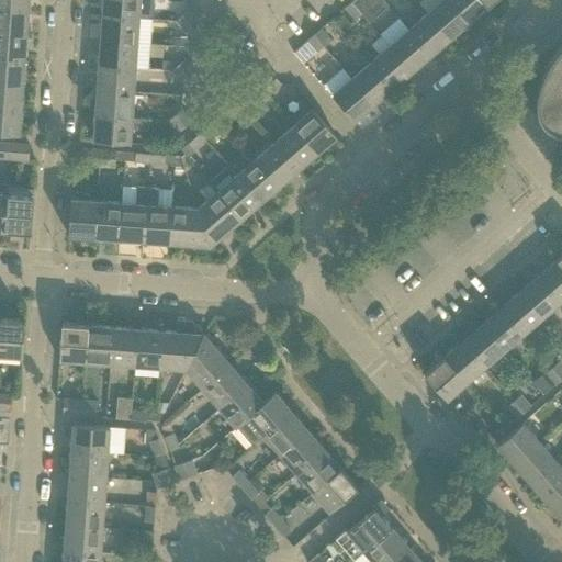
[(0,0),(0,8),(27,10),(27,0),(0,0)]
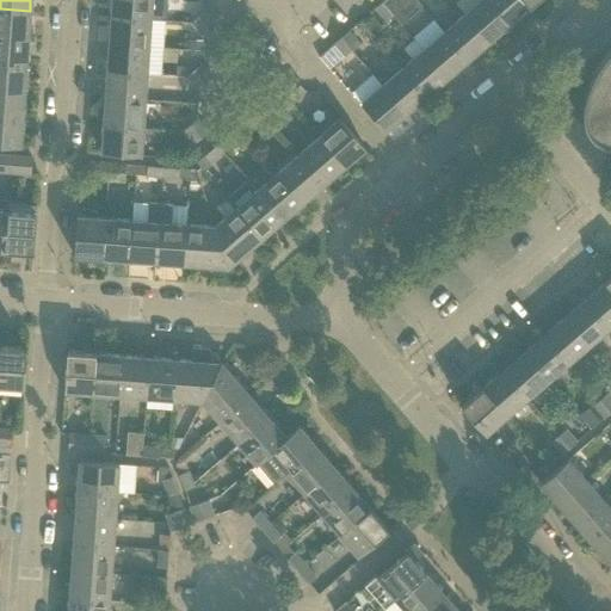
[(111,0),(111,17),(150,19),(150,20),(165,22),(166,0),(111,0)]
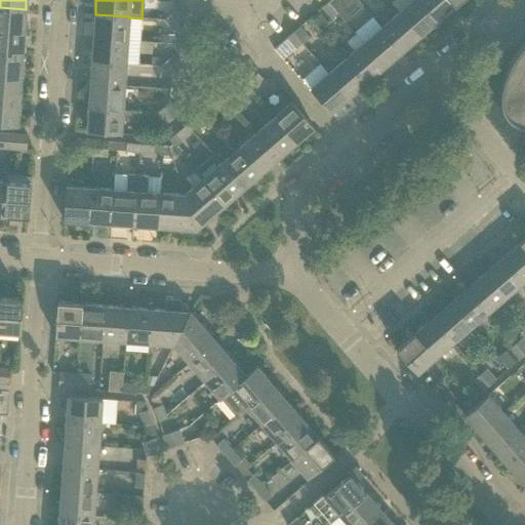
[(329,0),(326,3),(335,14),(337,13),(345,21),(362,5),(357,0),(329,0)]
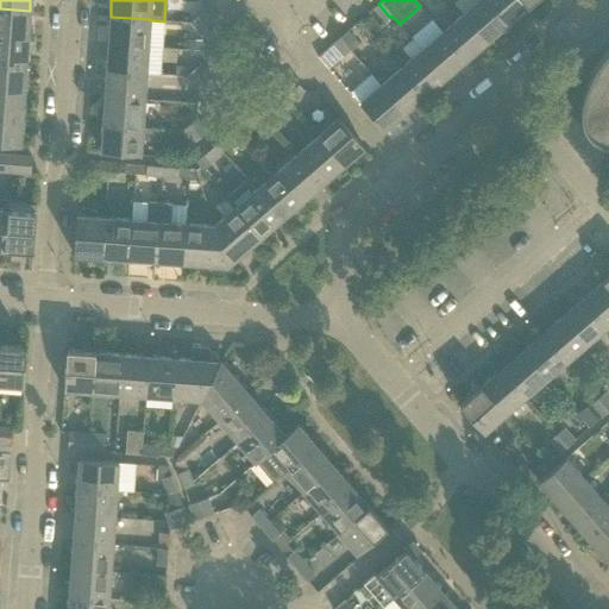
[(479,0),(478,0),(459,17),(483,45),(503,27),(479,0)]
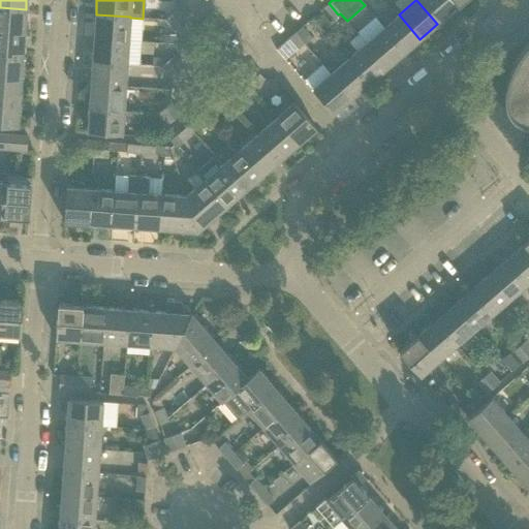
[(446,0),(416,0),(437,24),(455,8),(446,0)]
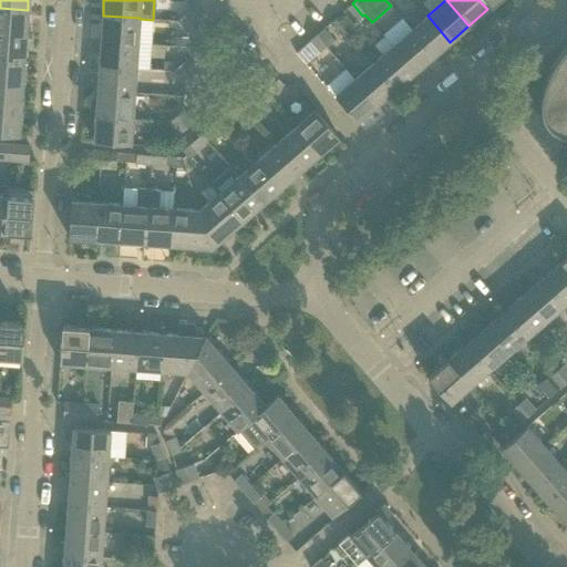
[(478,0),(487,9),(497,0),(478,0)]
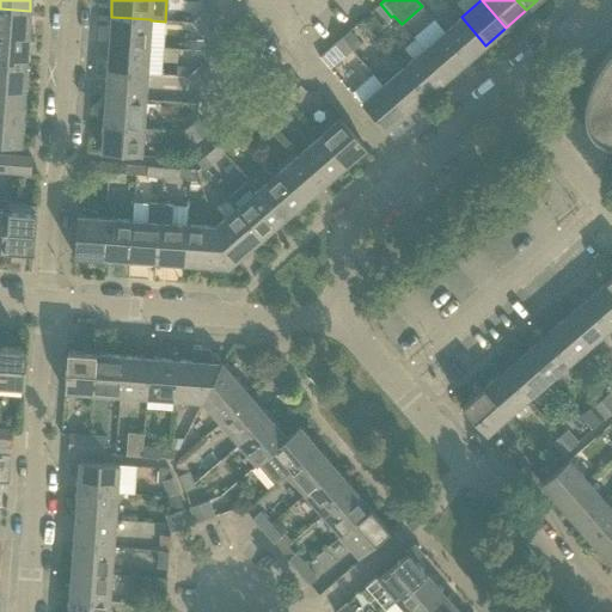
[(391,17),(380,4),(375,8),(386,22),(391,17)]
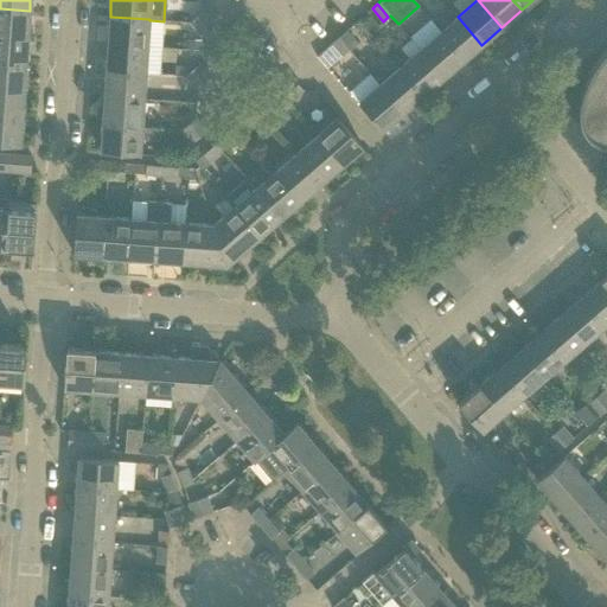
[(0,36),(27,38),(30,11),(0,8),(0,36)]
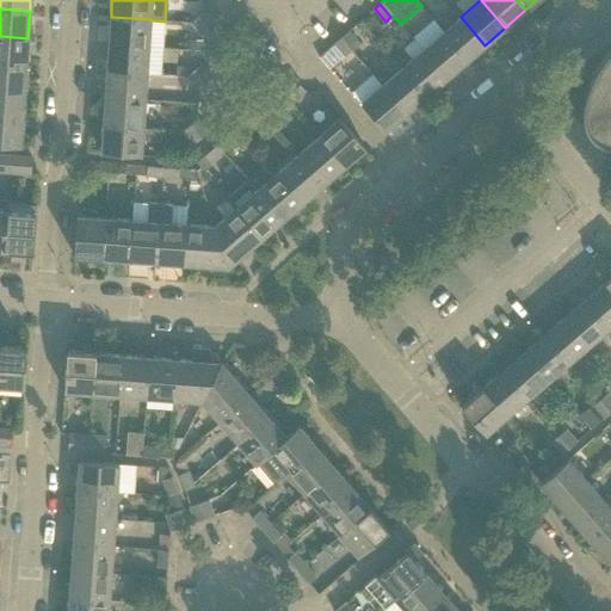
[(204,11),(197,17),(209,30),(216,24),(204,11)]
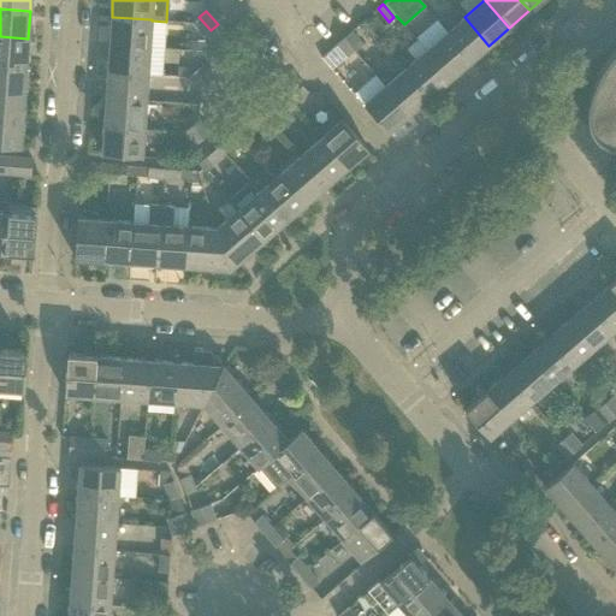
[(112,17),(110,45),(149,47),(152,19),(112,17)]
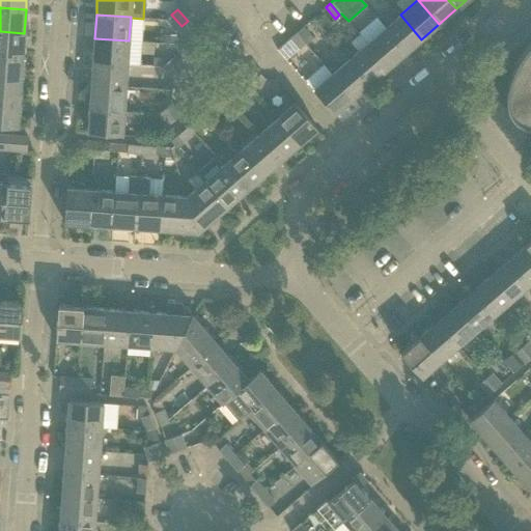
[(182,26),(171,15),(166,20),(175,31),(182,26)]
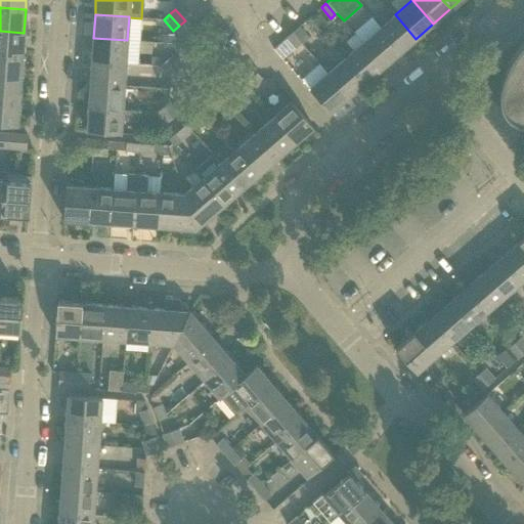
[(395,14),(378,30),(398,53),(416,39),(395,14)]
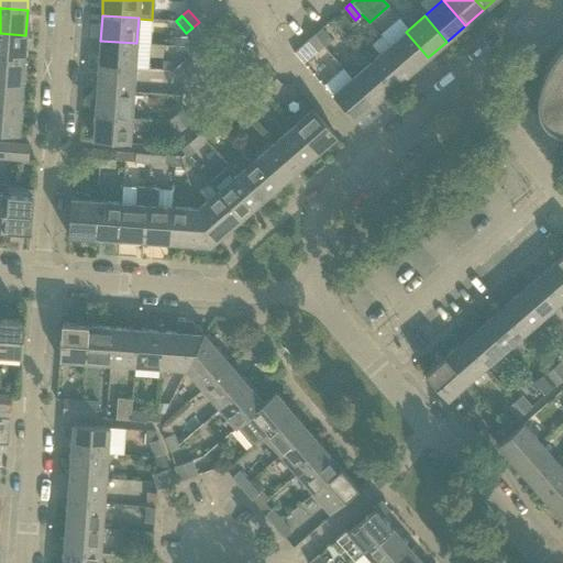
[(320,29),(313,35),(323,47),(330,41),(320,29)]
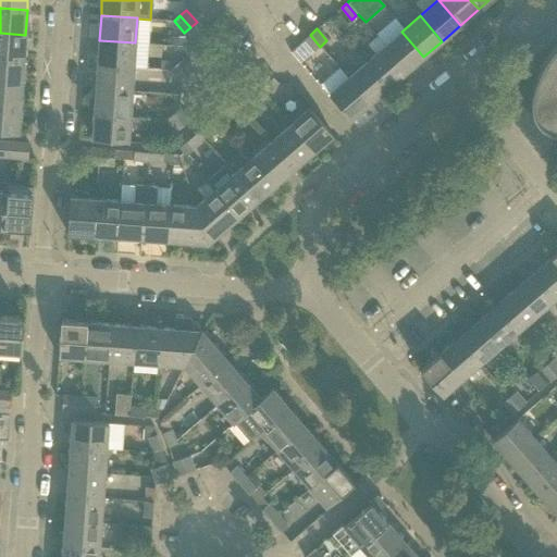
[(401,32),(384,47),(406,72),(423,57),(401,32)]
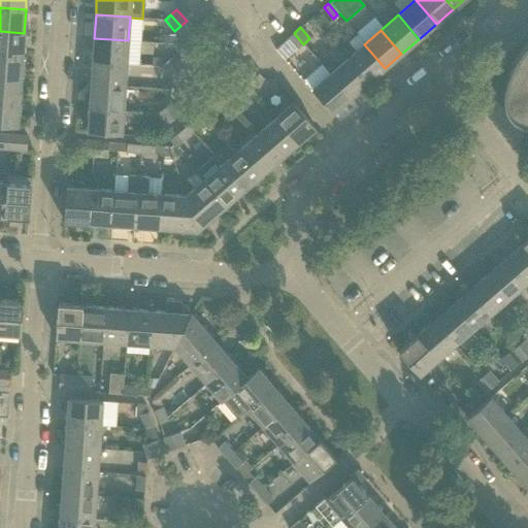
[(0,54),(23,57),(24,33),(0,31),(0,54)]
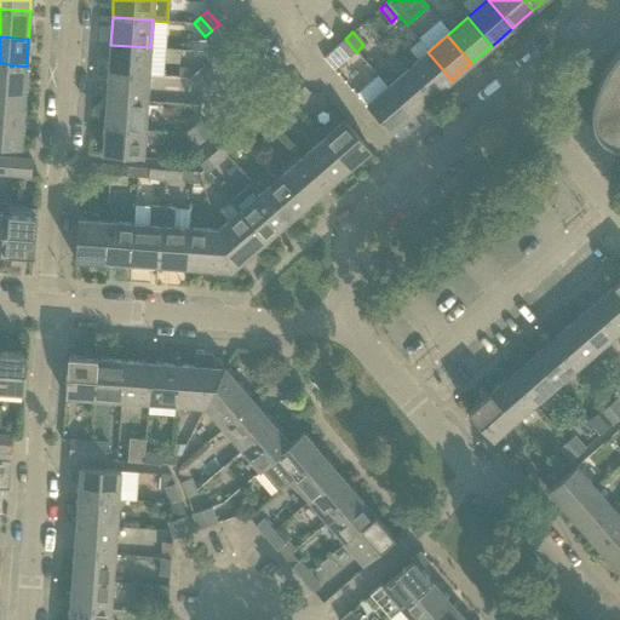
[(356,52),(345,39),(338,45),(350,58),(356,52)]
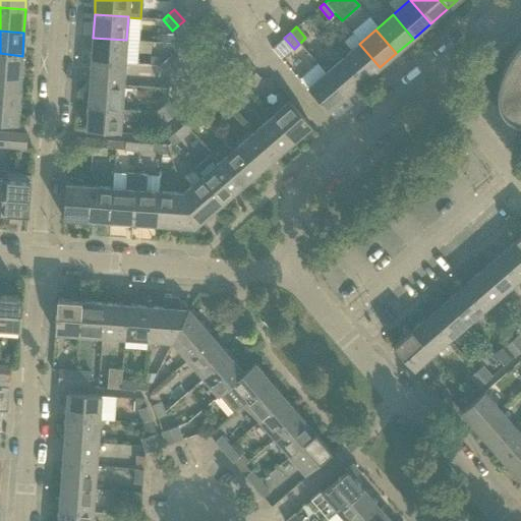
[(93,38),(91,60),(124,63),(124,64),(136,65),(138,42),(126,42),(126,40),(93,38)]
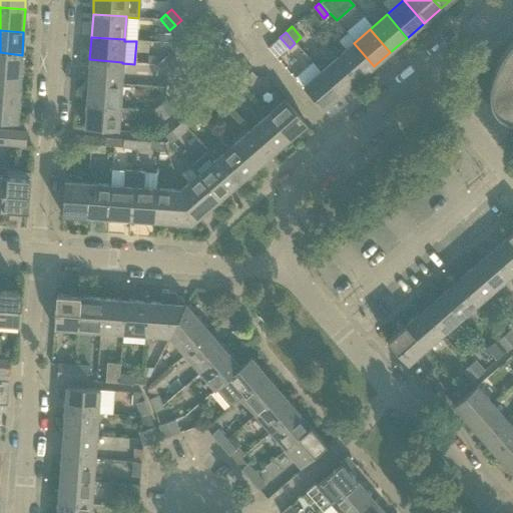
[(512,41),(509,46),(504,53),(500,59),(496,66),(494,73),(491,80),(490,88),(489,95),(489,97),(489,100),(490,102),(491,104),(491,107),(493,109),(494,111),(495,113),(497,114),(498,116),(500,117),(502,119),(506,121),(508,121),(512,122),(512,41)]
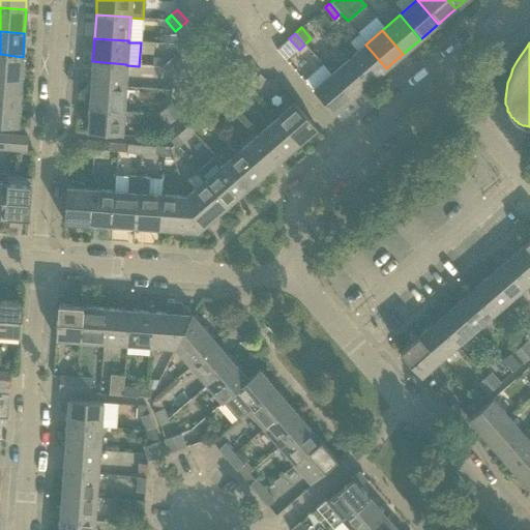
[(365,45),(348,60),(369,84),(386,68),(365,45)]
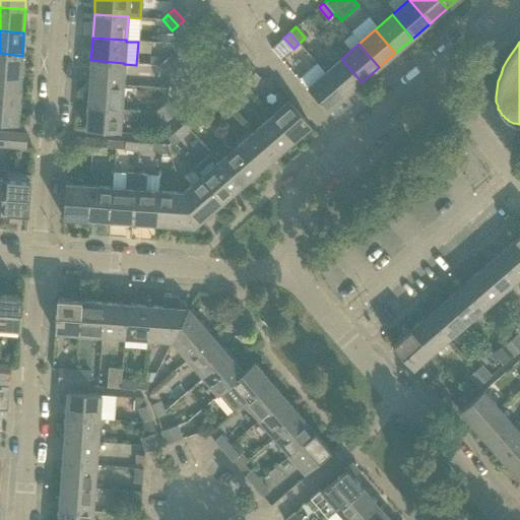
[(0,53),(0,76),(20,78),(22,56),(0,53)]
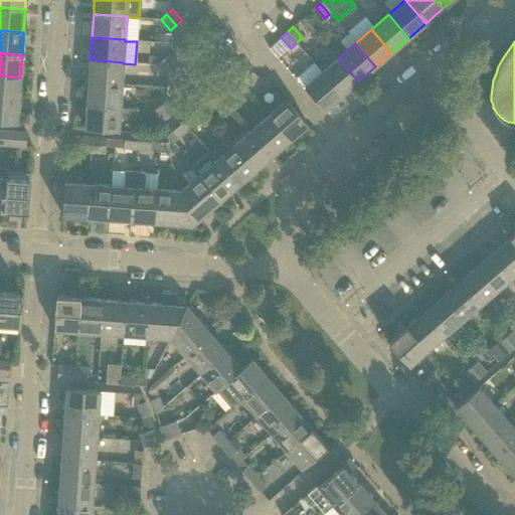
[(169,54),(163,59),(172,70),(178,65),(169,54)]
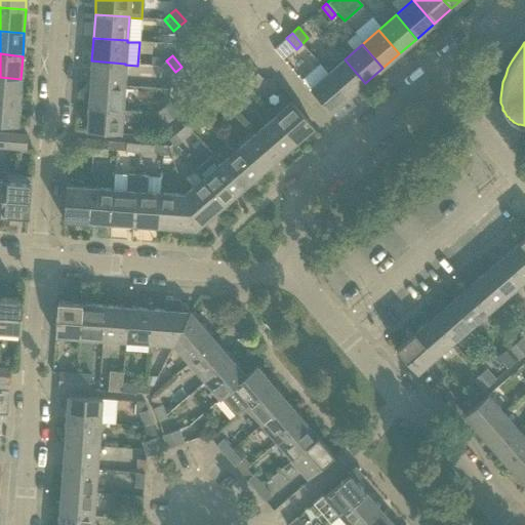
[(345,59),(327,74),(348,97),(365,83),(345,59)]
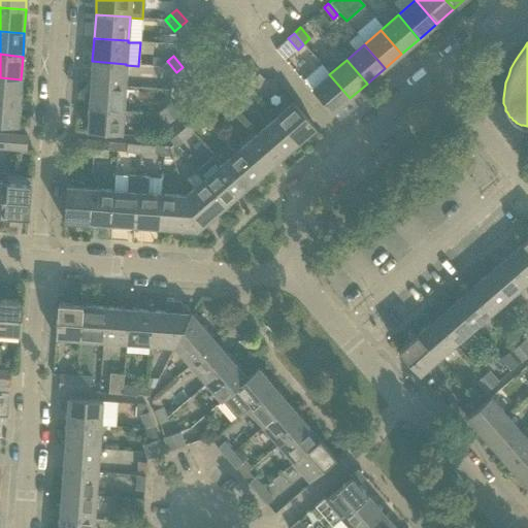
[(92,61),(91,85),(125,88),(126,64),(92,61)]
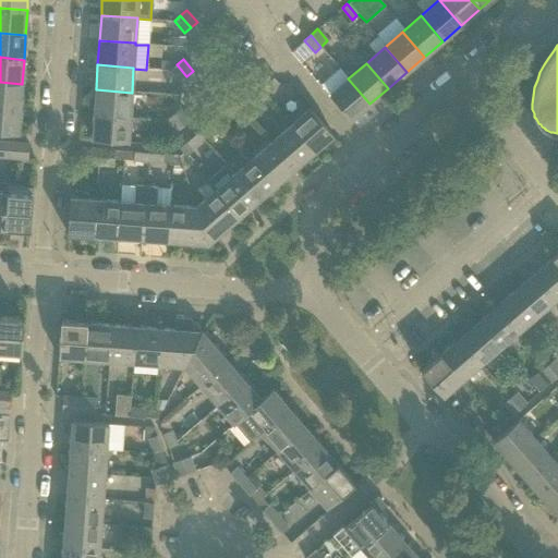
[(186,76),(177,64),(170,70),(181,82),(186,76)]
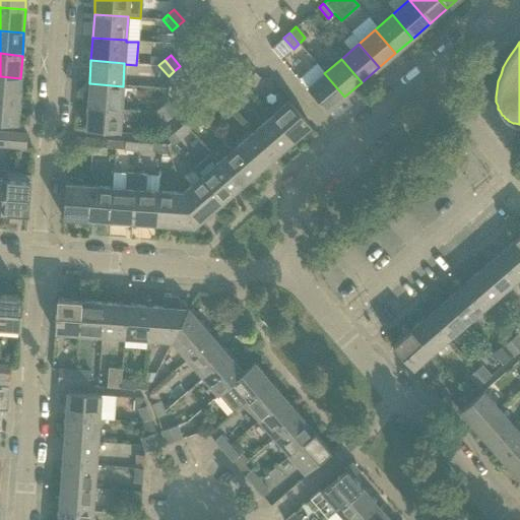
[(344,96),(324,73),(317,65),(300,80),(327,112),(344,96)]
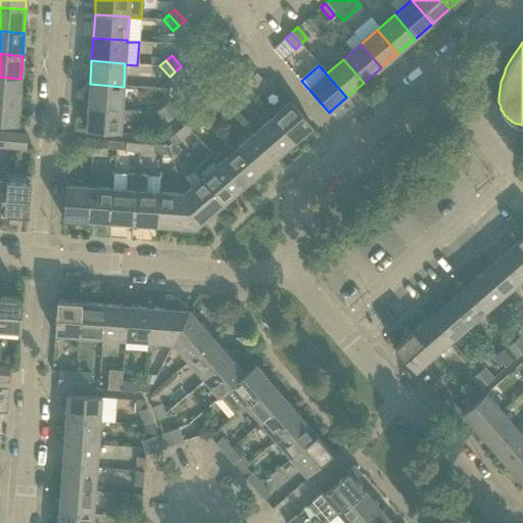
[(251,66),(233,83),(243,94),(260,78),(251,66)]
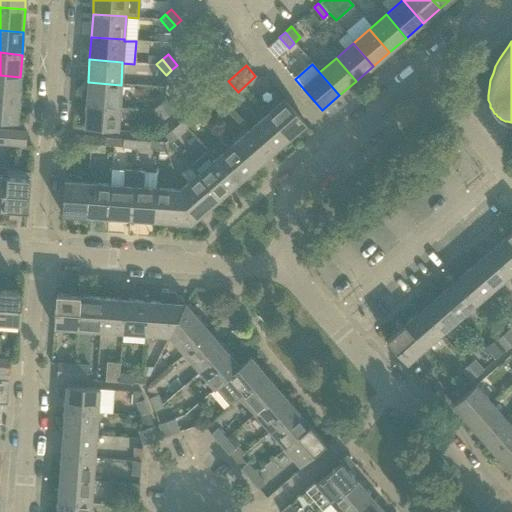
[(0,75),(0,98),(18,100),(20,77),(0,75)]
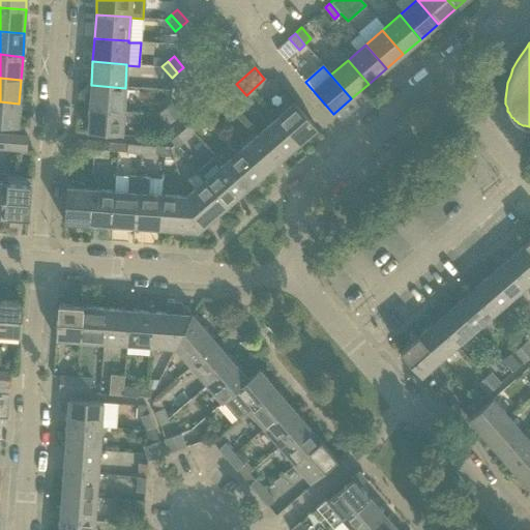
[(236,84),(224,94),(229,101),(233,106),(246,95),(236,84)]
